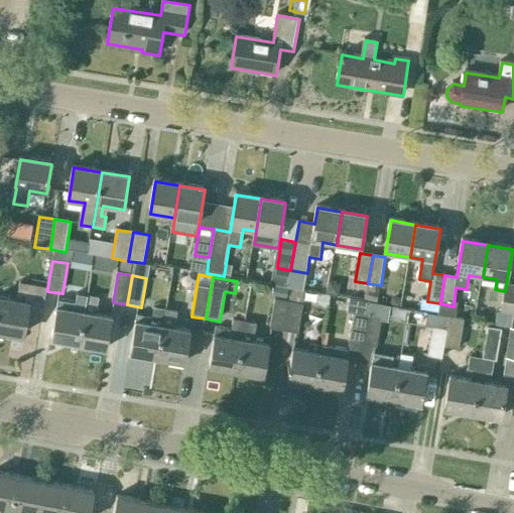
[(0,332),(23,337),(28,310),(43,313),(47,291),(47,288),(20,284),(17,302),(0,298),(0,332)]
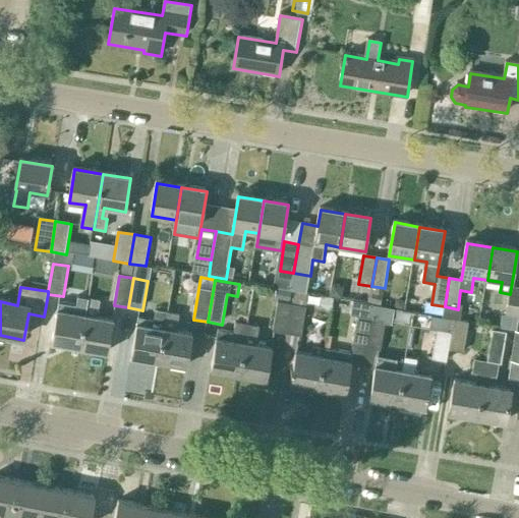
[(518,288),(513,288),(508,315),(502,314),(499,330),(516,332),(517,332),(518,326),(518,320),(518,288)]
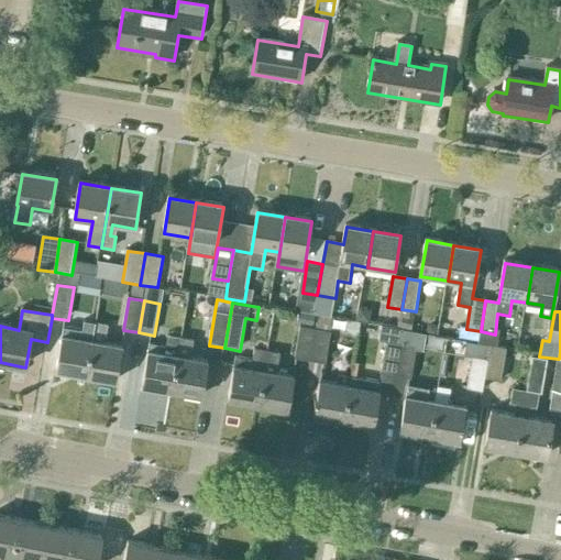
[(538,338),(538,313),(518,313),(518,338),(538,338)]
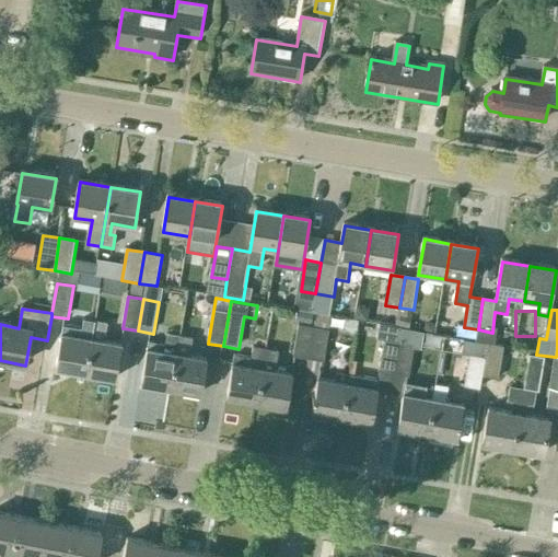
[(300,313),(299,322),(312,324),(313,315),(300,313)]
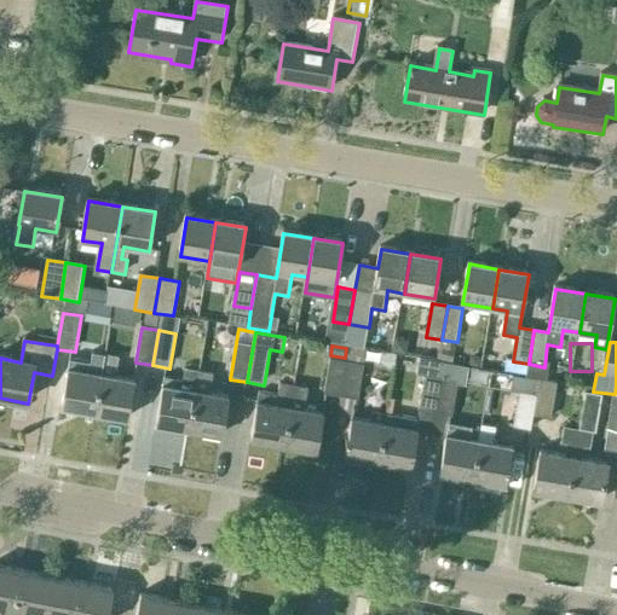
[(62,410),(96,415),(105,357),(93,354),(90,373),(69,370),(62,410)]
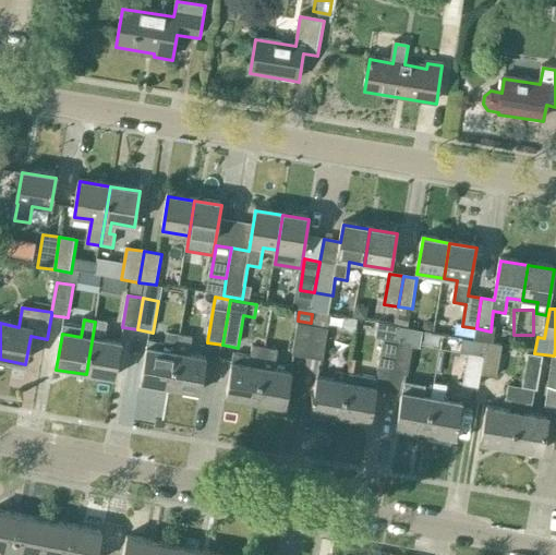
[(108,324),(95,322),(86,374),(116,379),(121,345),(105,341),(108,324)]
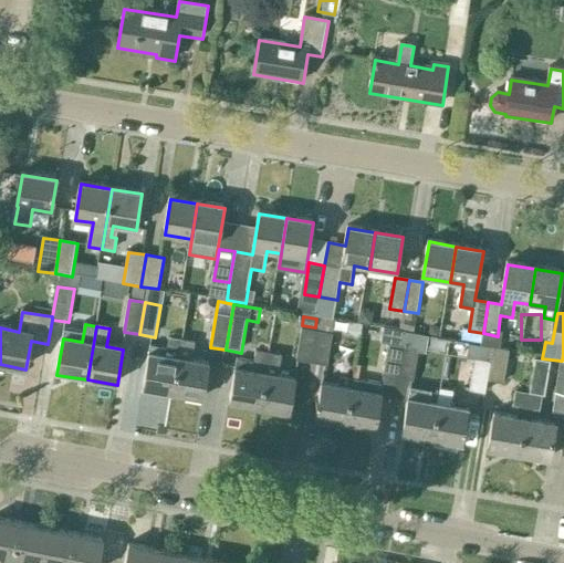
[(317,332),(302,329),(296,362),(312,365),(317,332)]
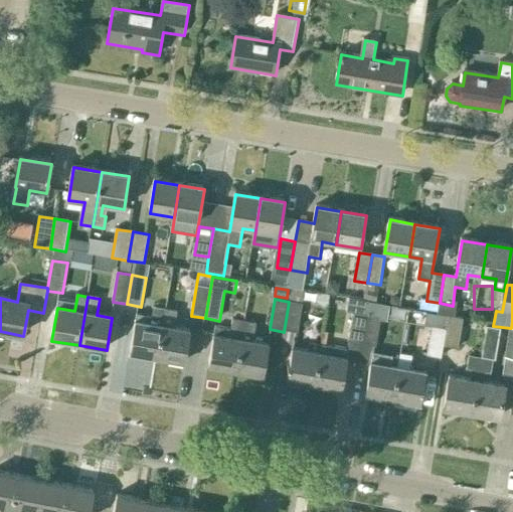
[(289,302),(284,332),(298,334),(303,304),(289,302)]
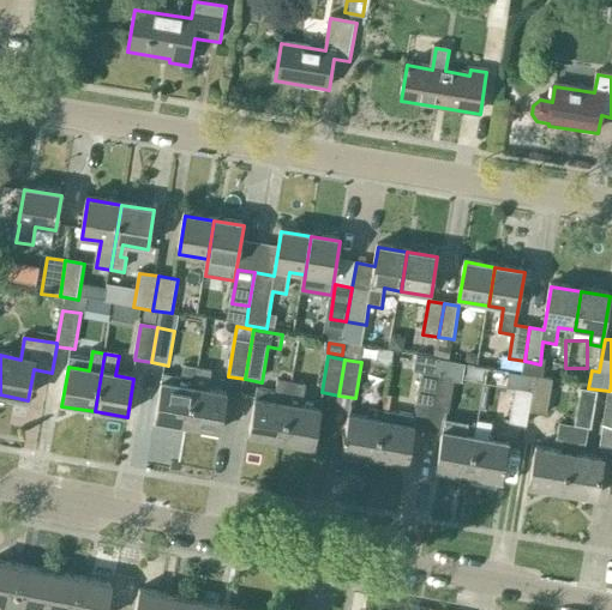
[(162,384),(155,422),(189,428),(198,369),(184,367),(180,386),(162,384)]
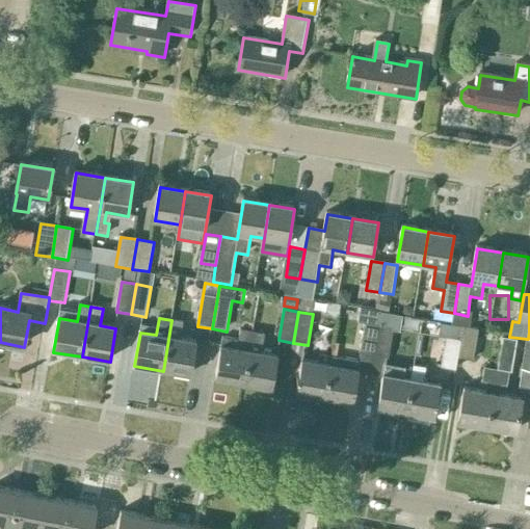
[(184,322),(171,320),(163,371),(191,376),(197,342),(181,340),(184,322)]
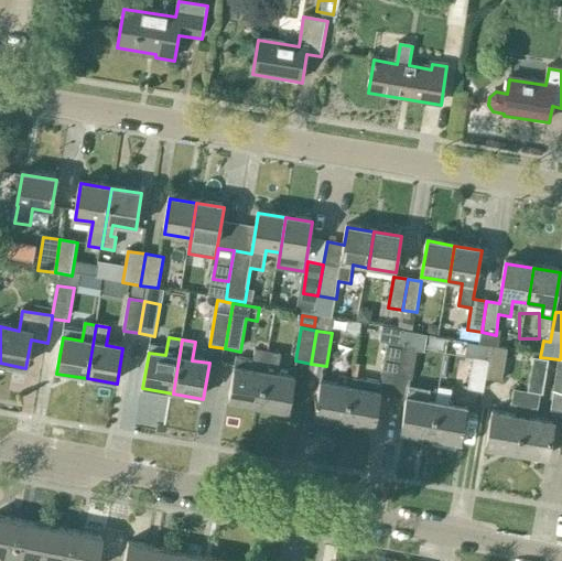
[(402,346),(387,344),(381,376),(397,378),(402,346)]
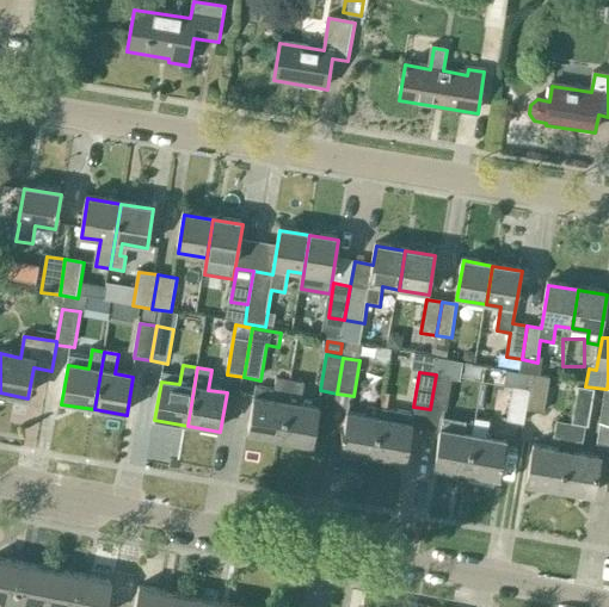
[(453,378),(436,375),(430,409),(447,412),(453,378)]
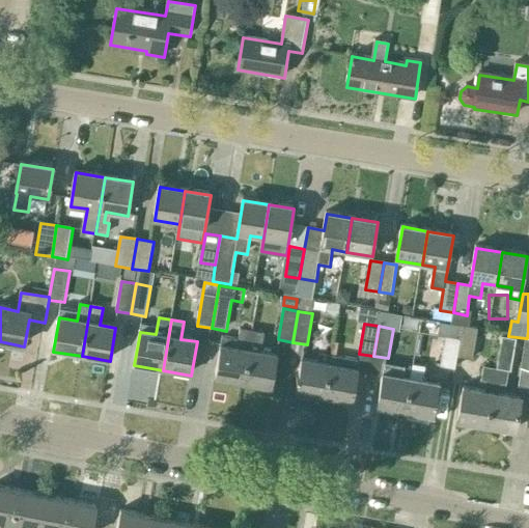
[(463,327),(461,340),(457,358),(473,361),(478,329),(463,327)]
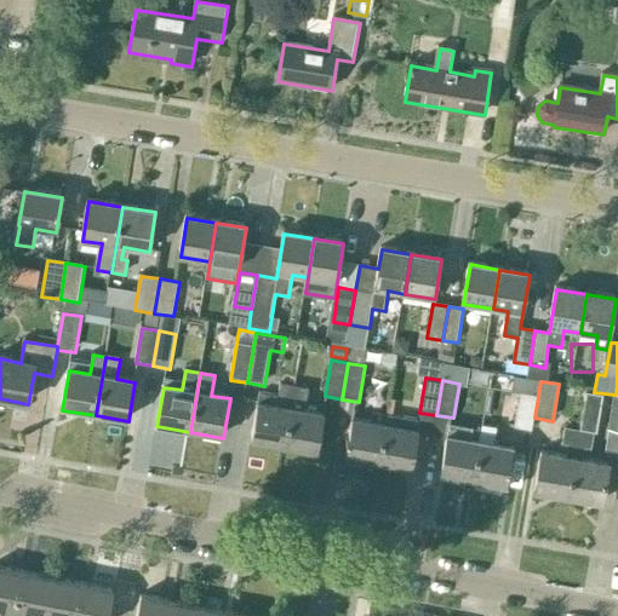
[(251,443),(285,449),(296,387),(295,387),(295,389),(281,386),(279,399),(259,396),(258,403),(251,443)]
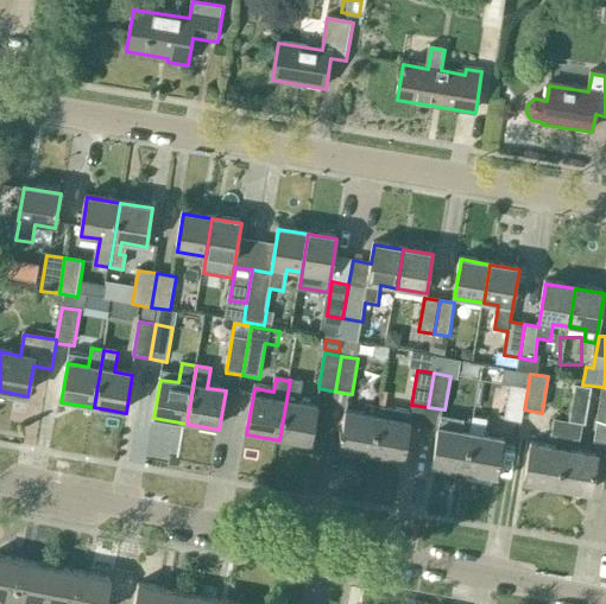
[(303,382),(290,380),(279,440),(311,445),(319,407),(300,404),(303,382)]
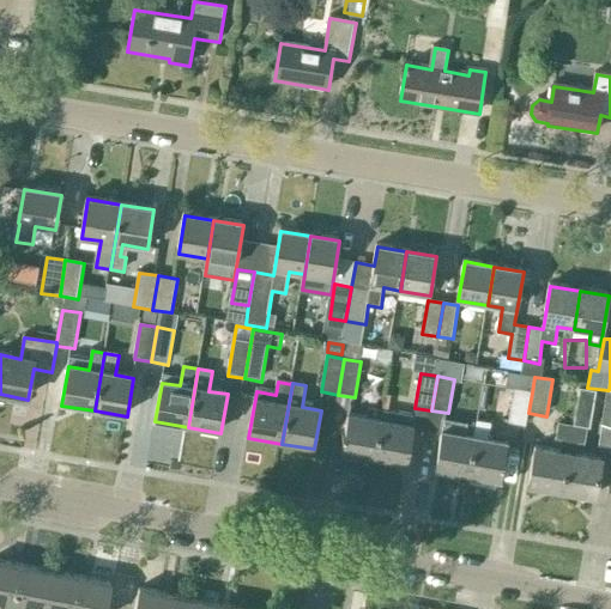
[(526,427),(528,413),(532,393),(514,389),(509,425),(526,427)]
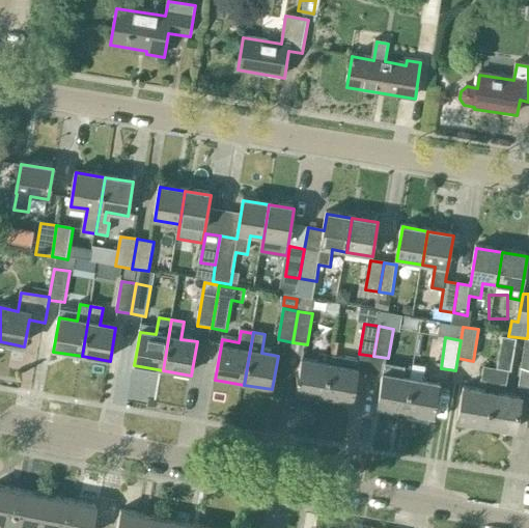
[(503,337),(497,370),(508,372),(511,372),(517,339),(503,337)]
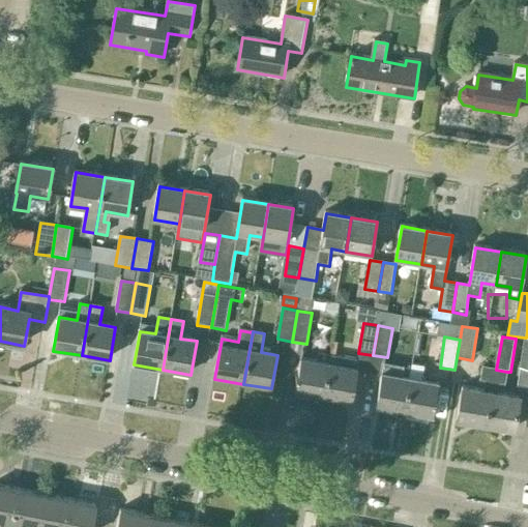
[(429,344),(426,366),(436,367),(439,346),(429,344)]
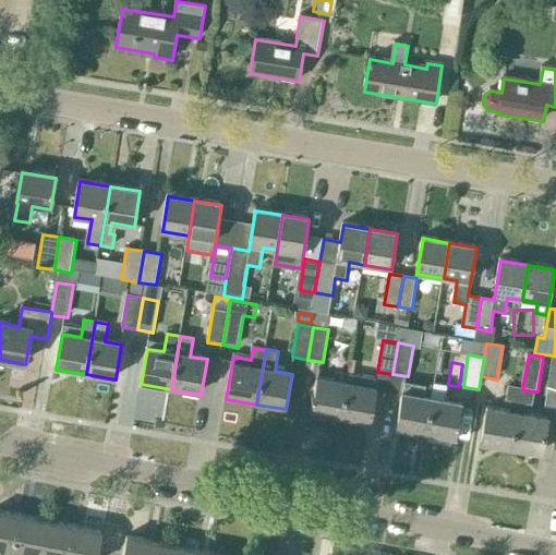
[(312,414),(341,419),(349,376),(336,374),(335,382),(317,378),(312,414)]
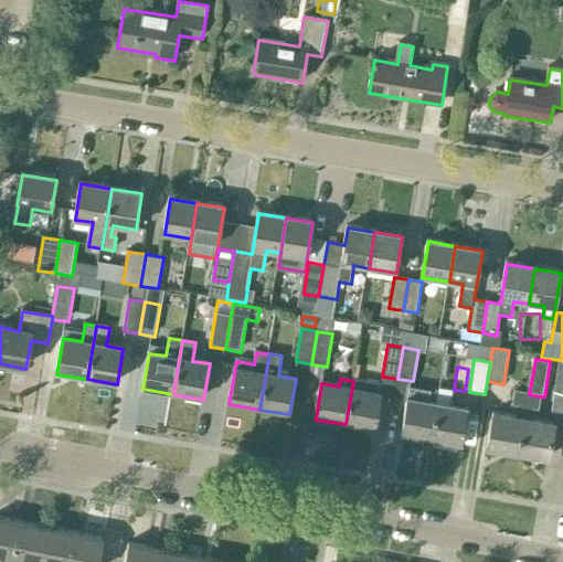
[(383,385),(353,381),(346,424),(375,430),(383,385)]
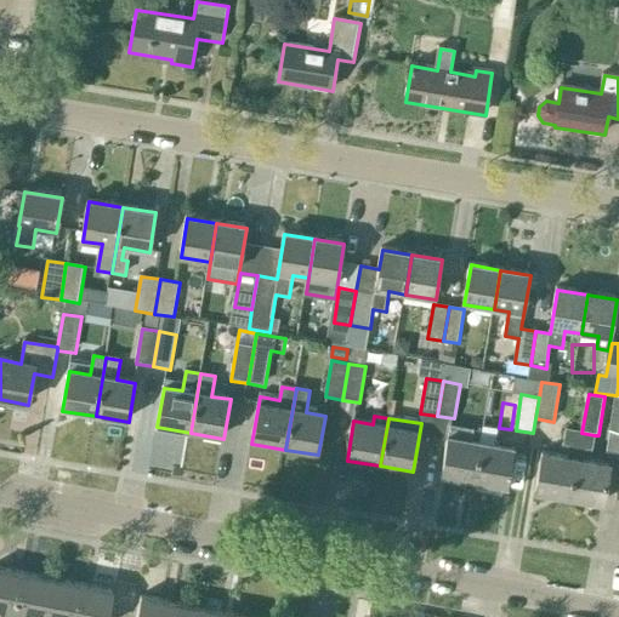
[(484,428),(475,483),(507,489),(515,450),(497,446),(499,430),(484,428)]
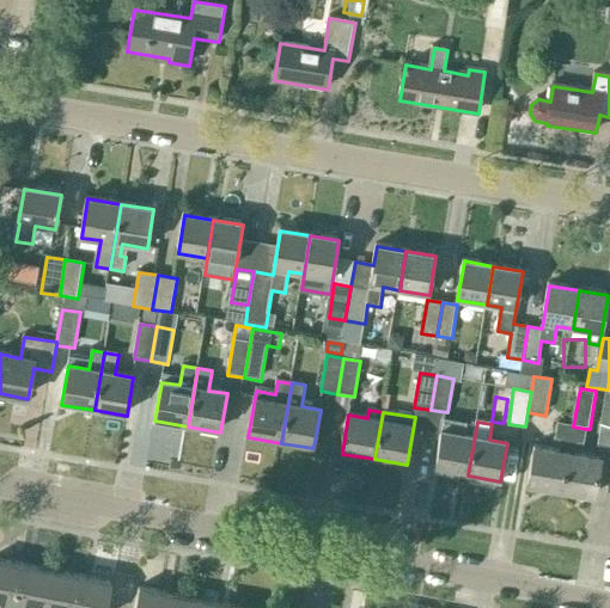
[(444,423),(435,470),(467,476),(476,429),(444,423)]
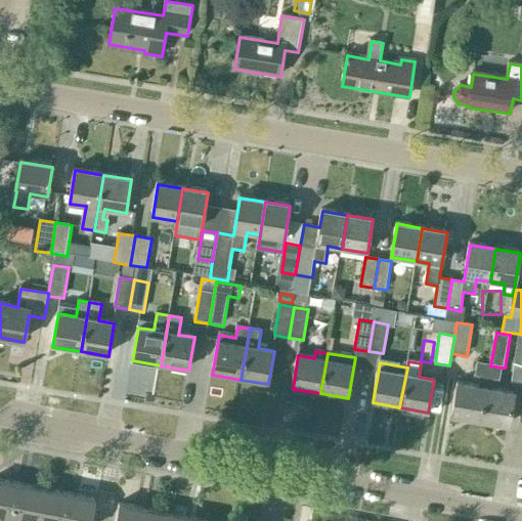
[(452,417),(480,422),(490,365),(478,363),(476,376),(481,377),(479,387),(458,383),(452,417)]
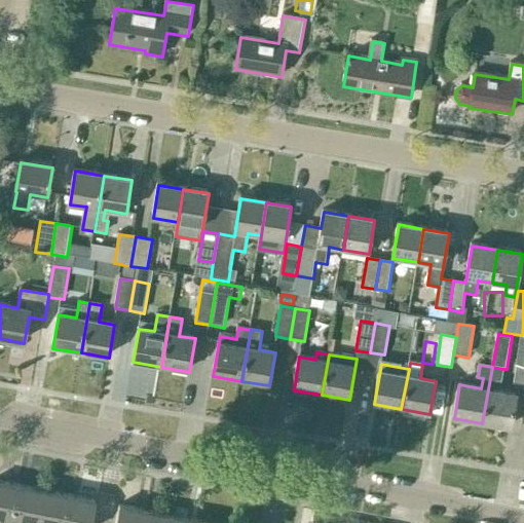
[(492,367),(482,423),(511,427),(516,395),(495,390),(496,381),(501,382),(503,369),(492,367)]
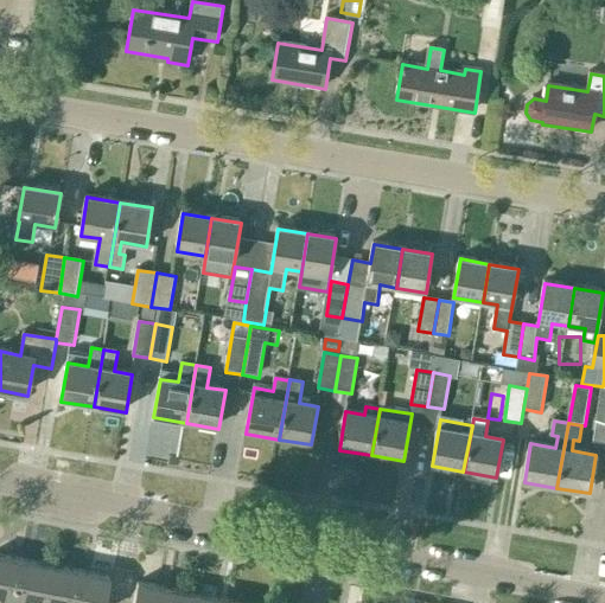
[(13,602),(21,562),(0,557),(0,596),(7,597),(6,602),(13,602)]
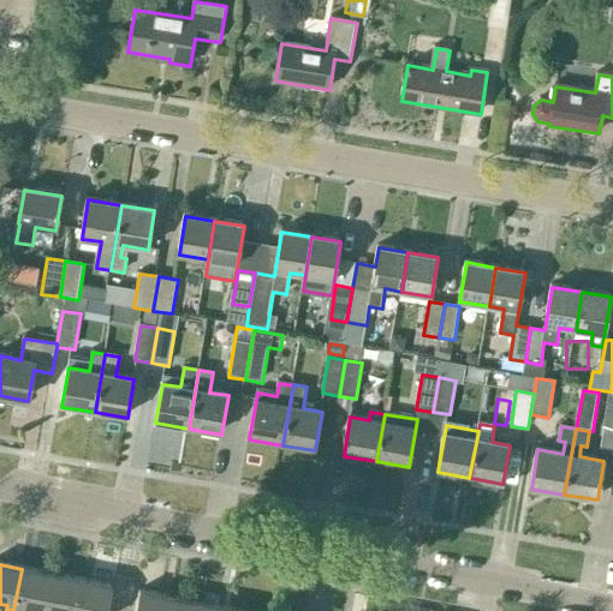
[(24,610),(24,609),(31,610),(45,610),(52,575),(22,569),(13,610),(24,610)]
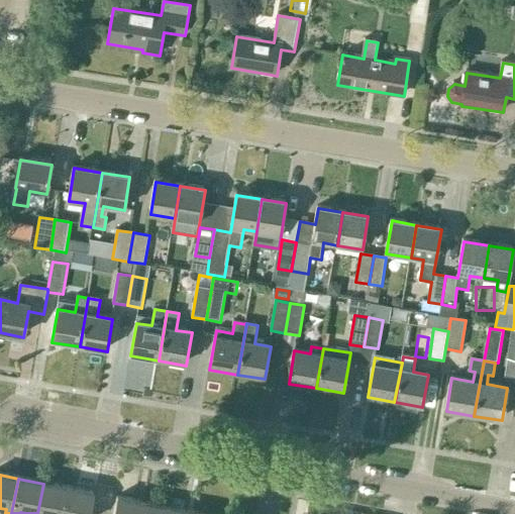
[(64,513),(69,489),(43,484),(37,513),(64,513)]
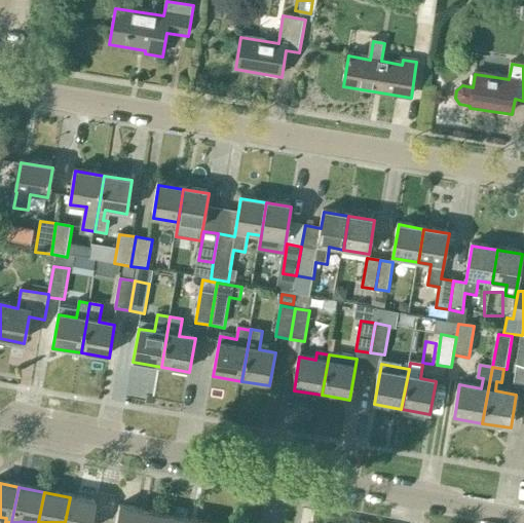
[(70,497),(65,522),(91,522),(96,502),(70,497)]
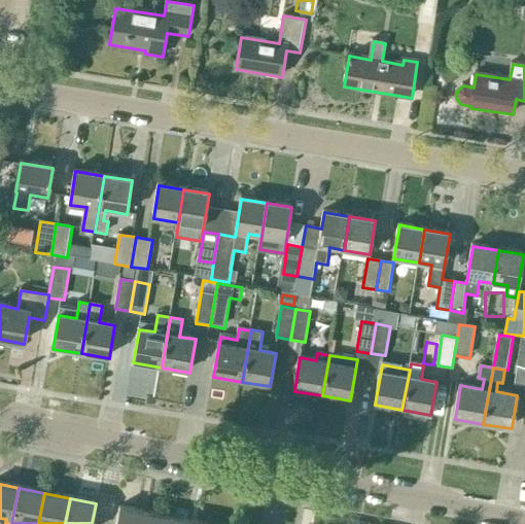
[(144,523),(146,513),(120,508),(117,523),(144,523)]
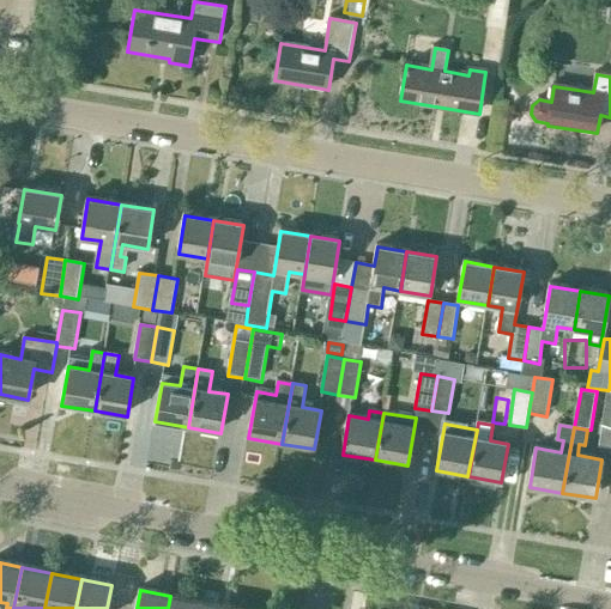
[(199,608),(200,602),(170,596),(168,608),(199,608)]
